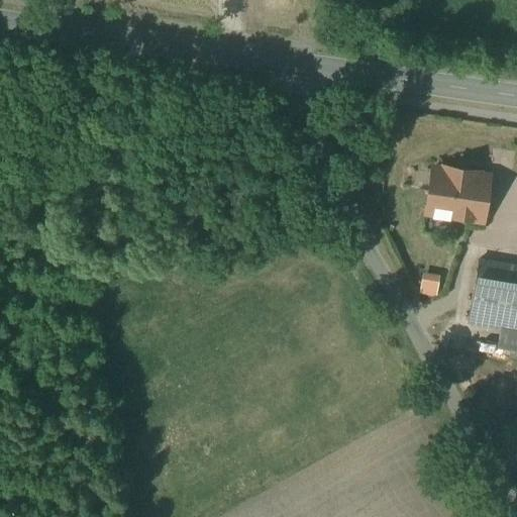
[(479,172),(444,167),(444,170),(433,168),(427,211),(434,212),(433,217),(450,219),(451,215),(483,220),(489,176),(479,175),(479,172)]
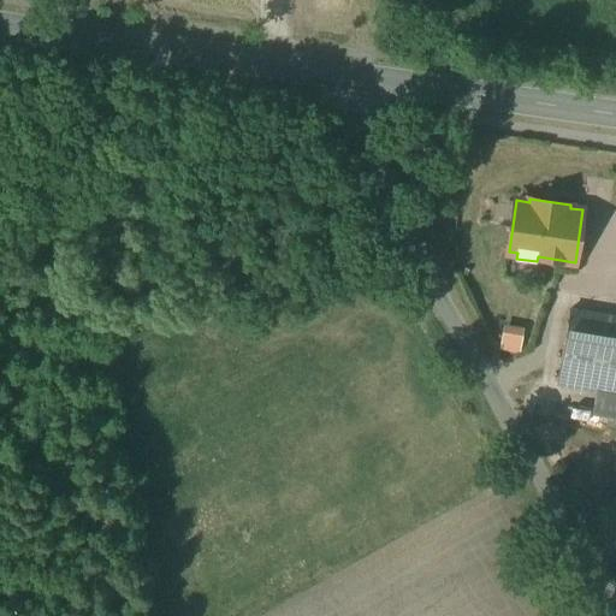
[(615,317),(570,309),(562,357),(615,366),(615,317)]
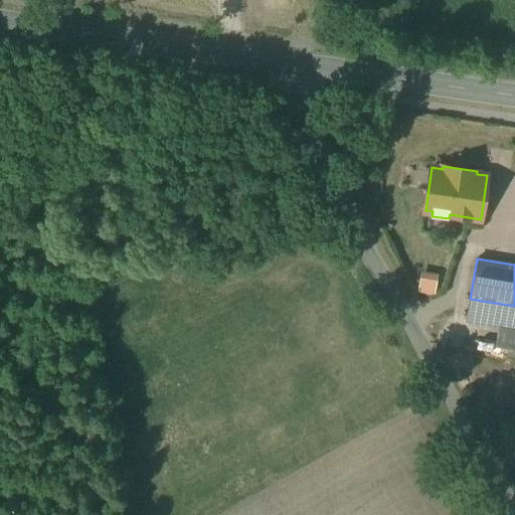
[(327,296),(313,299),(315,311),(329,308),(327,296)]
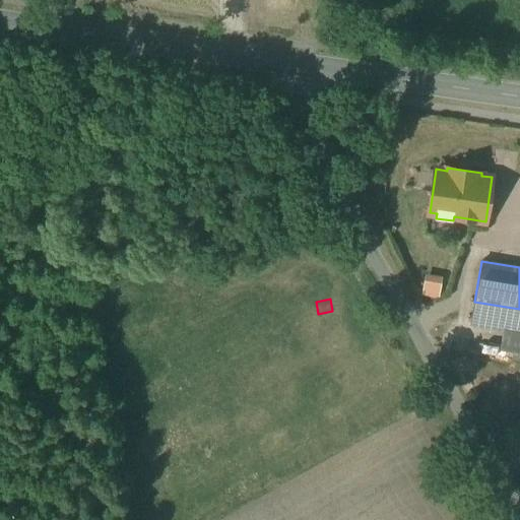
[(519,309),(474,302),(470,324),(519,331),(519,309)]
